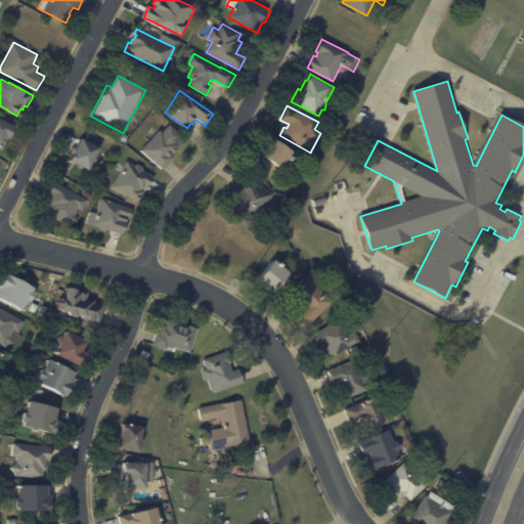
[(0,119),(15,128),(9,139),(8,138),(2,150),(0,148),(0,119)]
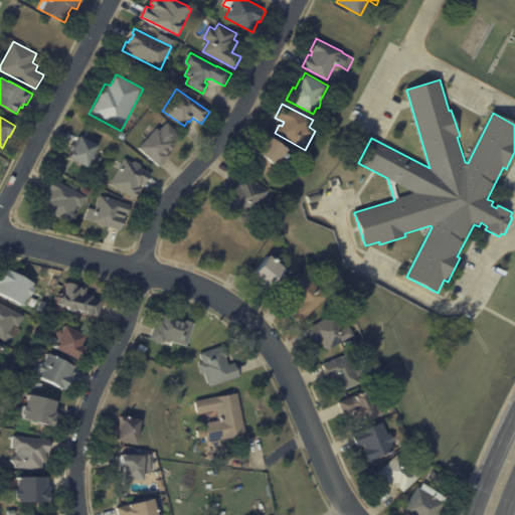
[(169,154),(168,156),(170,157),(160,168),(140,148),(158,129),(160,132),(167,124),(179,135),(172,143),(175,145),(174,146),(174,148),(174,149),(169,154)]
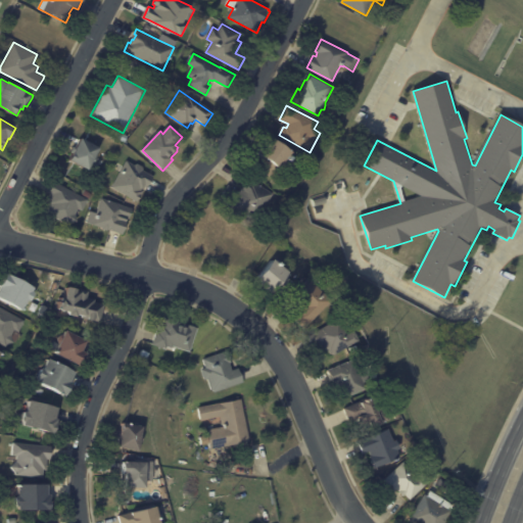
[(119,139),(122,134),(124,133),(130,137),(127,143),(119,139)]
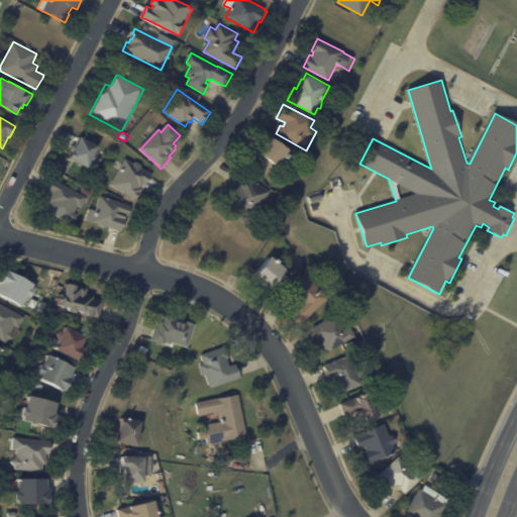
[(257,166),(264,157),(257,152),(269,135),(293,151),(290,156),(292,157),(290,160),(288,159),(281,169),(275,165),(268,175),(256,167),(257,166)]
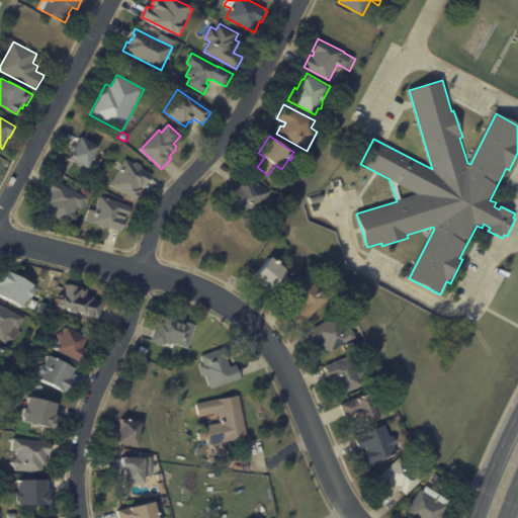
[(98,156),(94,163),(93,162),(89,169),(71,159),(82,138),(101,147),(97,154),(99,155),(98,156)]
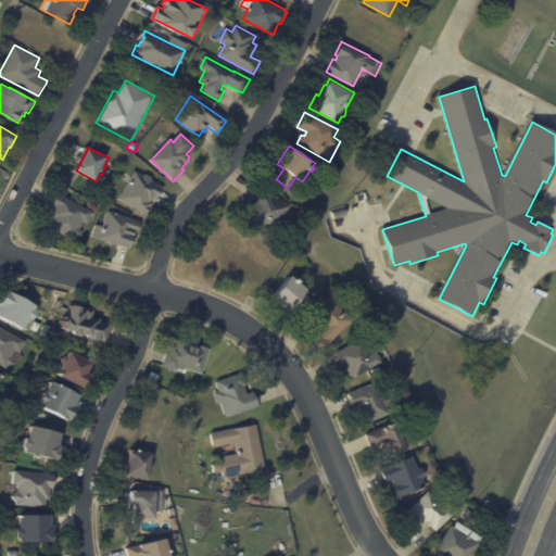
[(164,190),(158,203),(154,201),(152,205),(153,206),(147,218),(119,202),(136,174),(144,179),(146,177),(154,181),(153,184),(164,190)]
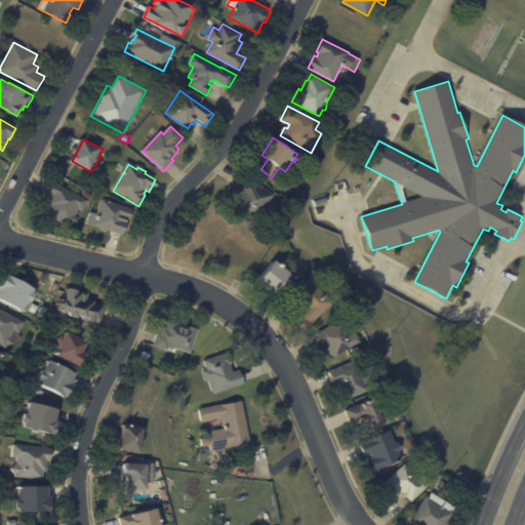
[(248,179),(276,195),(260,224),(221,202),(230,187),(241,193),(248,179)]
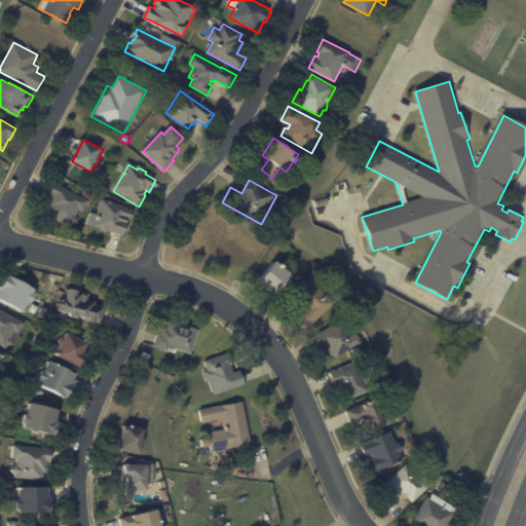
[(82,212),(80,210),(77,216),(79,223),(72,225),(72,227),(46,215),(50,205),(48,204),(53,195),(50,194),(57,183),(90,201),(84,213),(82,212)]
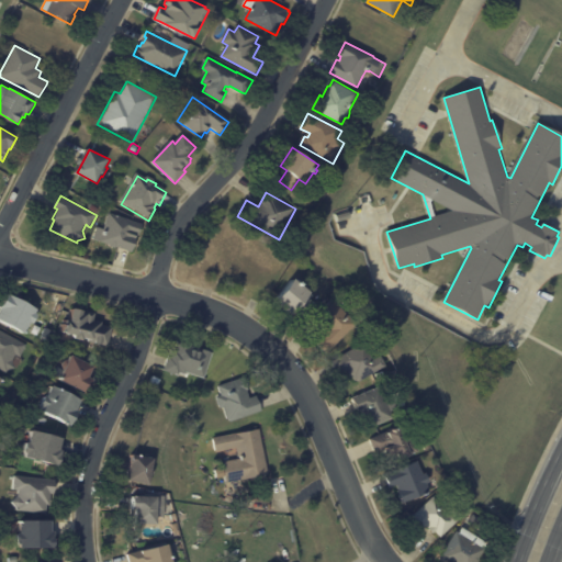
[(92,204),(101,209),(98,214),(90,210),(92,204)]
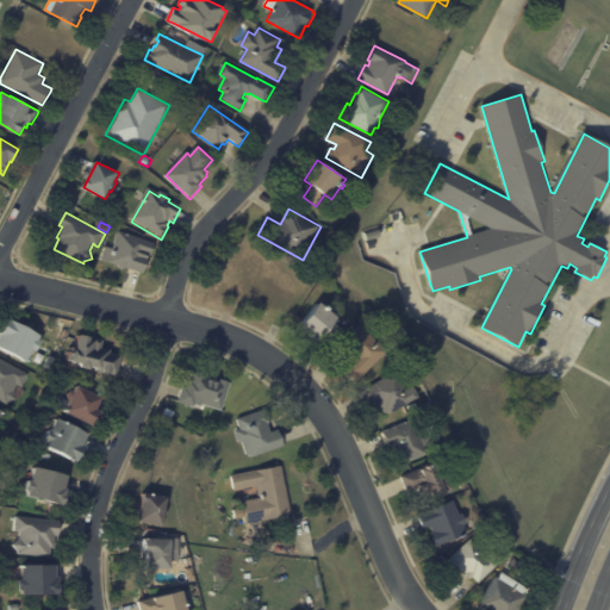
[(384,236),(369,241),(367,231),(380,228),(384,236)]
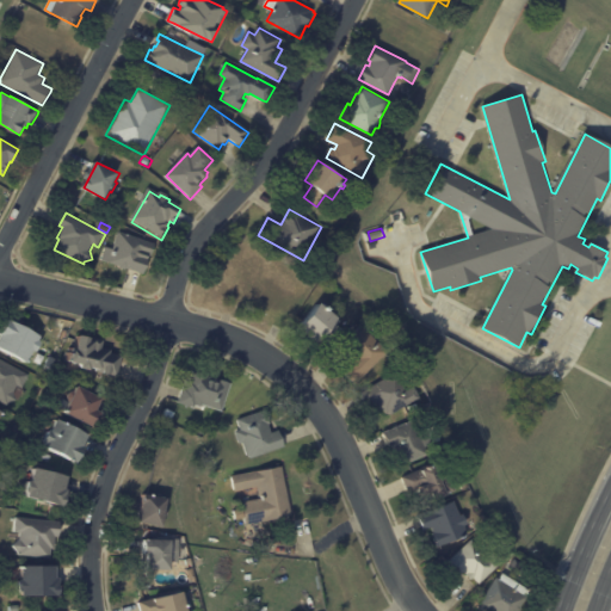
[(150,257),(149,260),(144,275),(128,269),(128,271),(119,269),(121,266),(103,260),(107,247),(113,250),(121,232),(156,244),(152,255),(150,255),(150,257)]
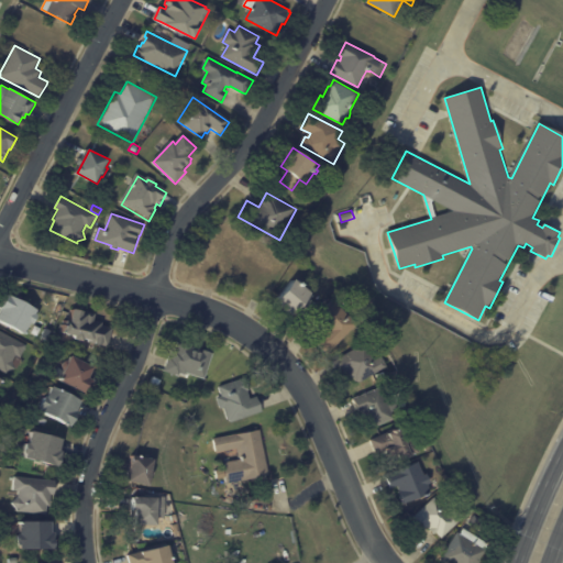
[(296,283),(309,294),(309,295),(310,296),(307,300),(313,305),(302,319),(294,312),(290,317),(274,304),(293,280),(296,283)]
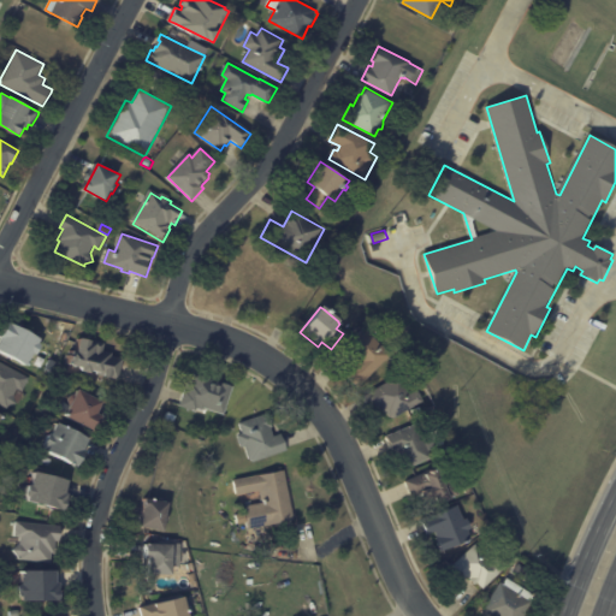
[(0,351),(0,339),(1,338),(0,337),(9,323),(39,339),(36,343),(40,345),(35,355),(30,353),(24,365),(0,351)]
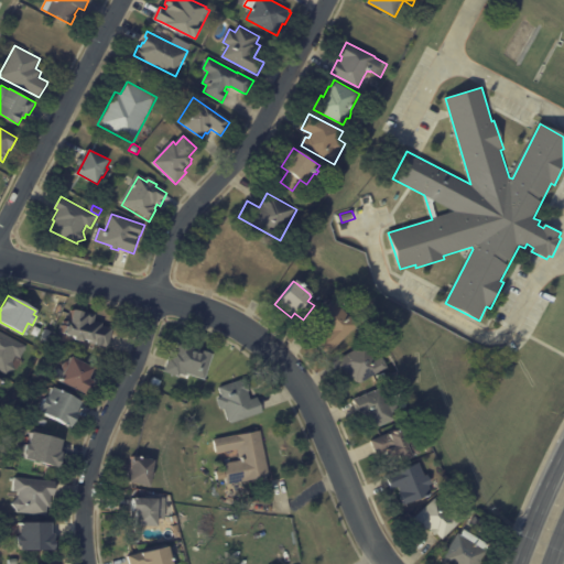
[(345,311),(359,325),(332,354),(321,343),(331,332),(325,327),(322,331),(313,323),(335,301),(345,311)]
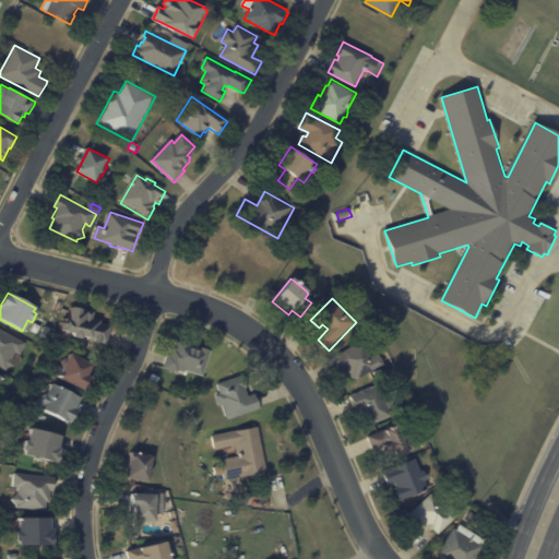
[(109,328),(104,344),(103,343),(102,345),(72,336),(73,333),(61,330),(69,305),(81,309),(80,312),(82,313),(83,310),(93,312),(91,319),(99,322),(98,324),(109,328)]
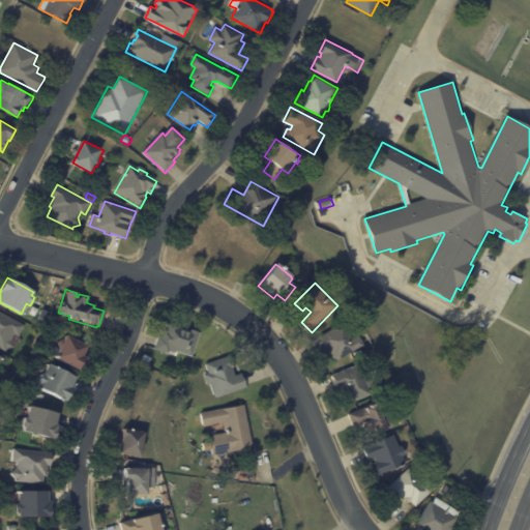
[(21,335),(17,333),(7,351),(0,346),(0,308),(27,324),(21,335)]
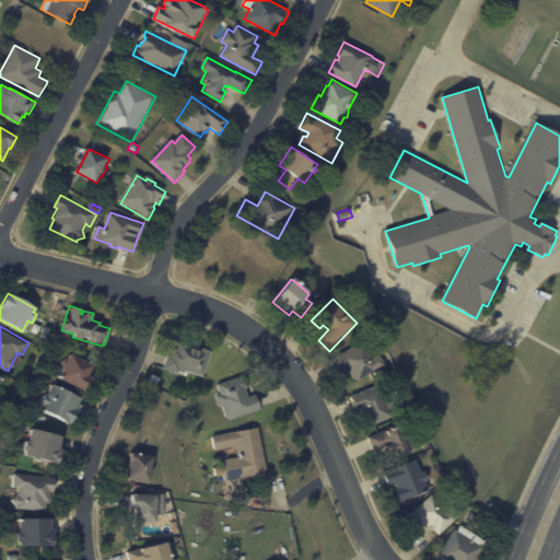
[(198,347),(202,348),(202,347),(213,350),(205,376),(186,370),(185,372),(181,371),(179,373),(164,368),(168,353),(171,354),(173,346),(175,347),(178,339),(193,343),(193,345),(198,347)]
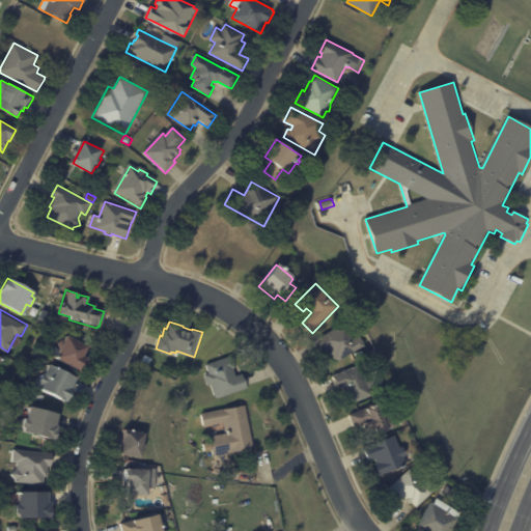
[(341,361),(337,360),(335,356),(334,357),(330,350),(322,354),(314,342),(345,324),(355,340),(361,337),(366,346),(341,361)]
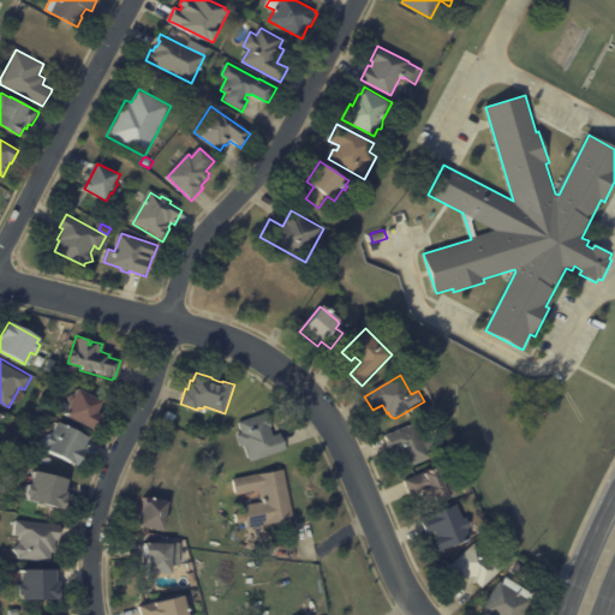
[(105,399),(99,410),(105,413),(101,421),(97,419),(94,427),(67,412),(73,401),(69,399),(73,392),(76,393),(81,386),(105,399)]
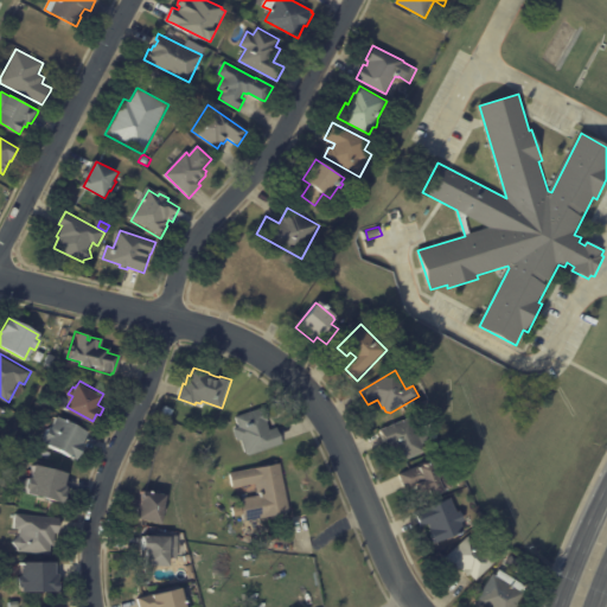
[(167,404),(176,409),(172,416),(164,411),(167,404)]
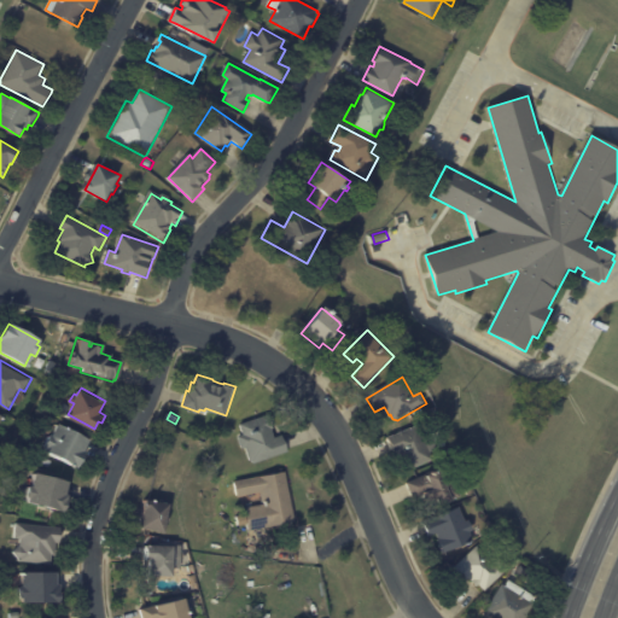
[(273,427),(274,429),(273,429),(275,438),(284,435),(289,452),(252,464),(246,447),(243,448),(239,437),(244,435),(240,424),(269,414),(273,427)]
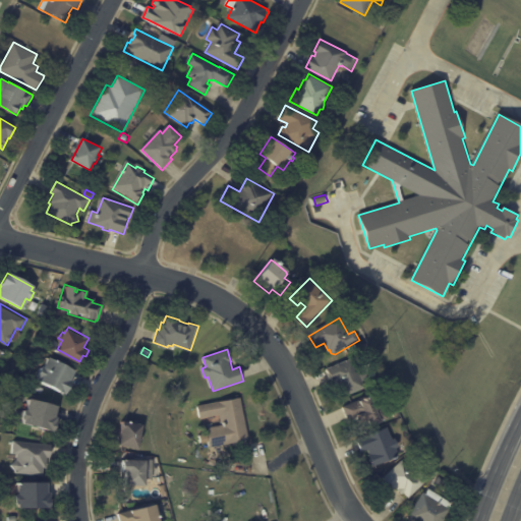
[(74,371),(69,381),(70,382),(64,394),(37,381),(39,377),(36,375),(41,367),(43,368),(48,357),(74,371)]
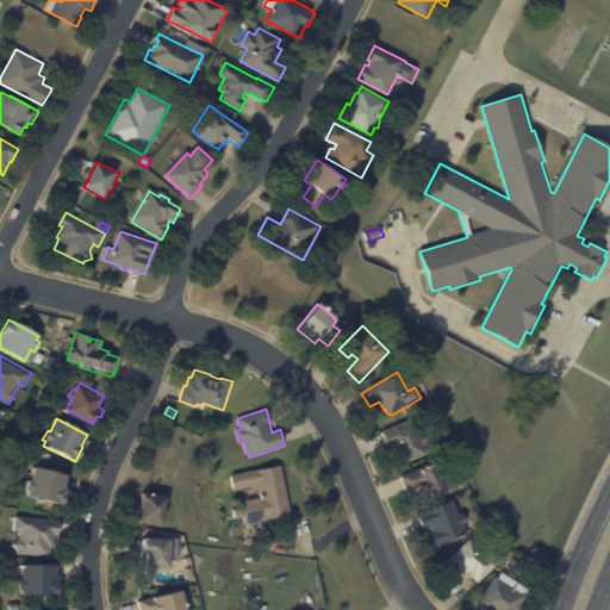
[(388,446),(384,433),(414,421),(418,433),(436,425),(442,440),(425,447),(428,454),(402,466),(393,446),(390,448),(388,446)]
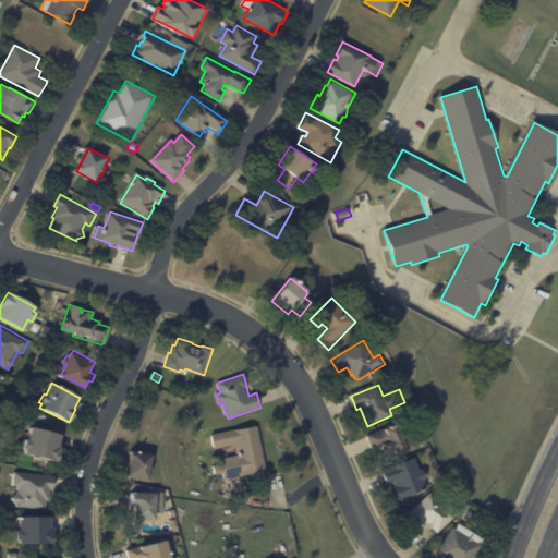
[(37,417),(41,411),(48,415),(45,422),(37,417)]
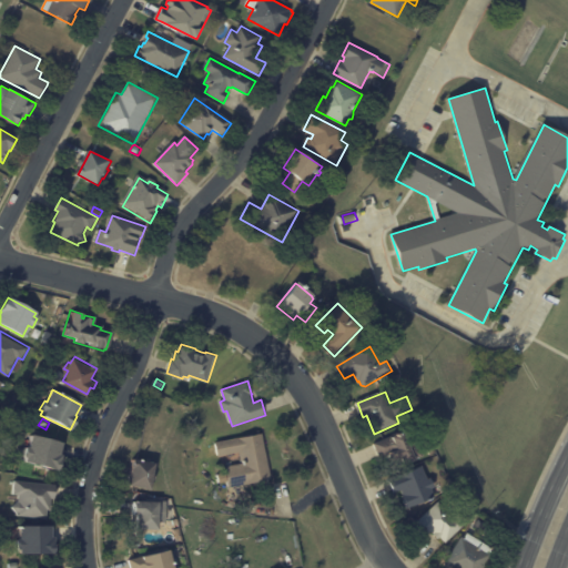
[(62,443),(59,454),(61,454),(57,469),(24,460),(26,456),(23,455),(26,446),(28,446),(32,433),(62,442),(62,443)]
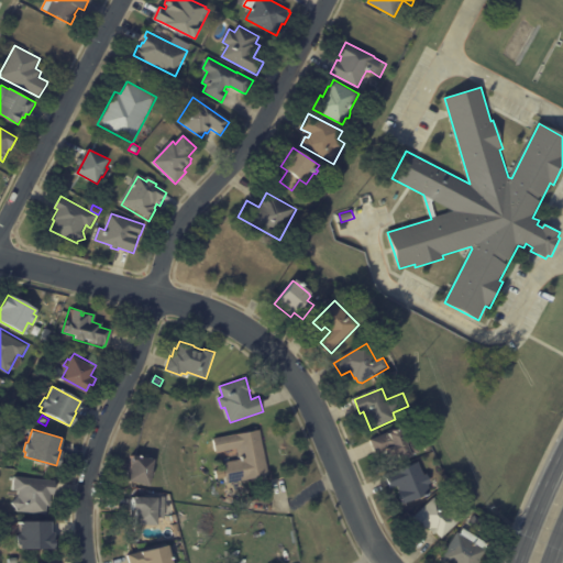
[(266,467),(268,474),(225,483),(224,475),(220,476),(218,463),(239,459),(236,448),(216,452),(213,439),(260,429),(266,467)]
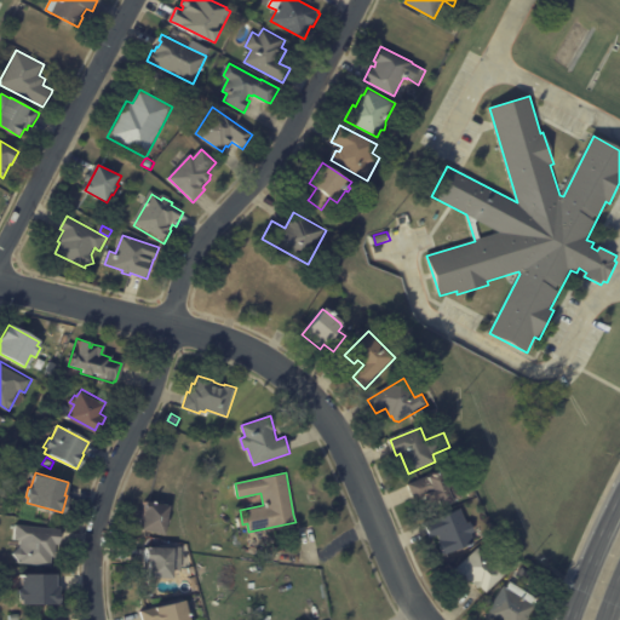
[(413,499),(408,484),(442,472),(445,480),(454,476),(461,498),(454,501),(454,504),(430,511),(425,495),(413,499)]
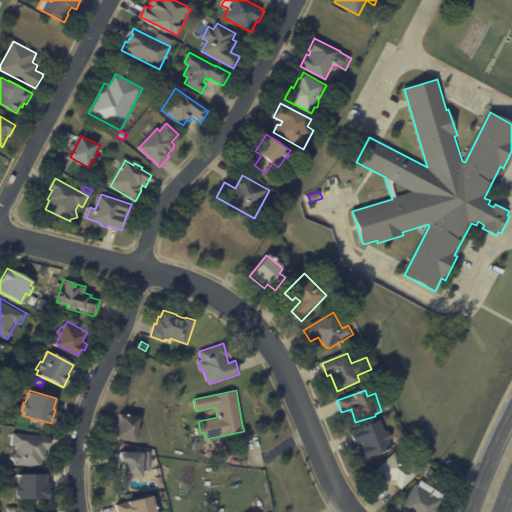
[(115,437),(117,428),(114,427),(115,421),(118,422),(120,413),(140,418),(138,426),(140,426),(138,433),(137,433),(135,441),(115,437)]
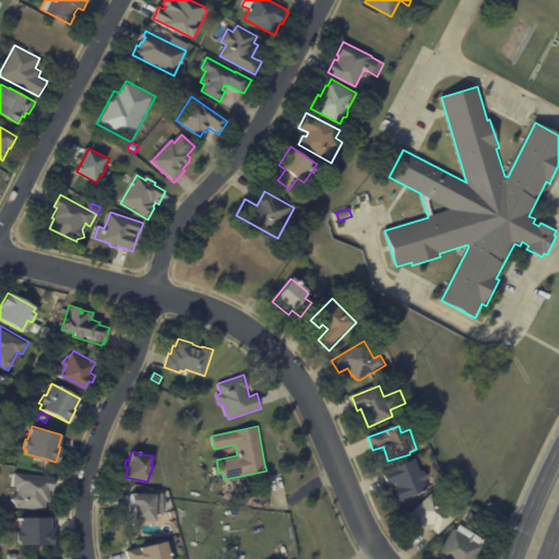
[(423,472),(425,472),(429,480),(427,482),(430,489),(401,501),(395,489),(397,488),(395,483),(390,486),(384,475),(392,473),(391,471),(417,460),(423,472)]
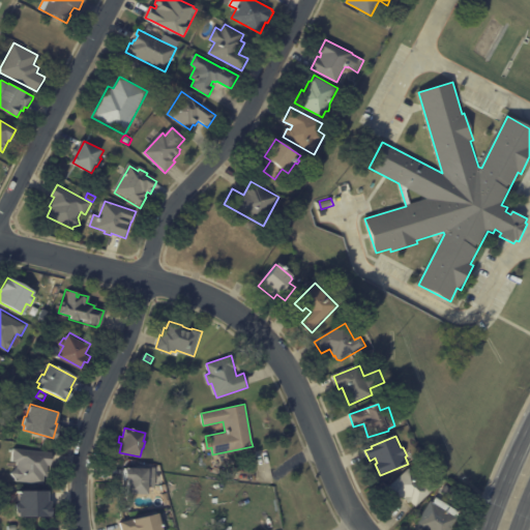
[(52,454),(51,465),(48,465),(47,476),(45,475),(43,484),(16,481),(16,478),(11,472),(17,467),(18,462),(12,461),(13,447),(53,452),(52,454)]
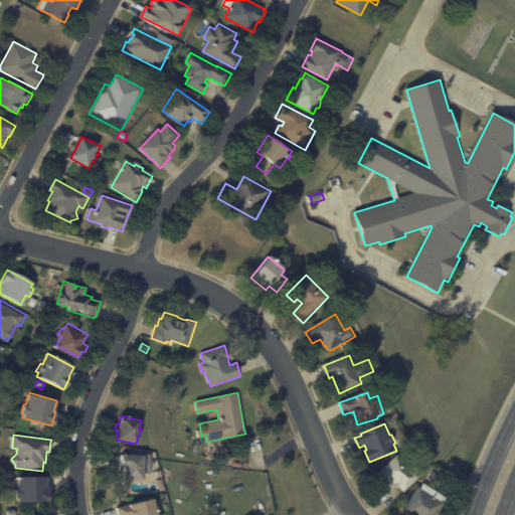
[(144,479),(144,480),(124,479),(125,467),(121,466),(122,455),(150,456),(150,475),(144,474),(144,479)]
